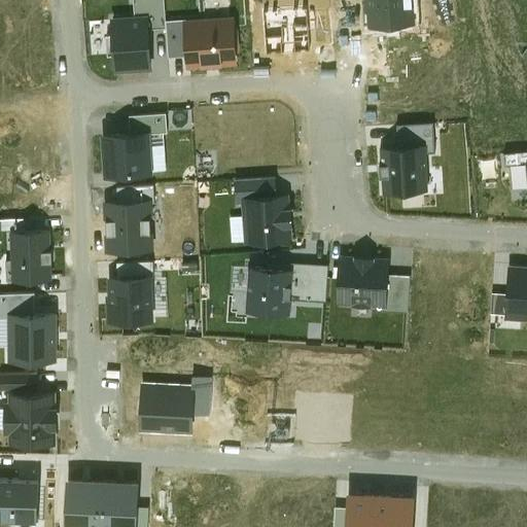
[(149,15),(150,28),(168,27),(167,20),(165,0),(134,0),(135,16),(149,15)]
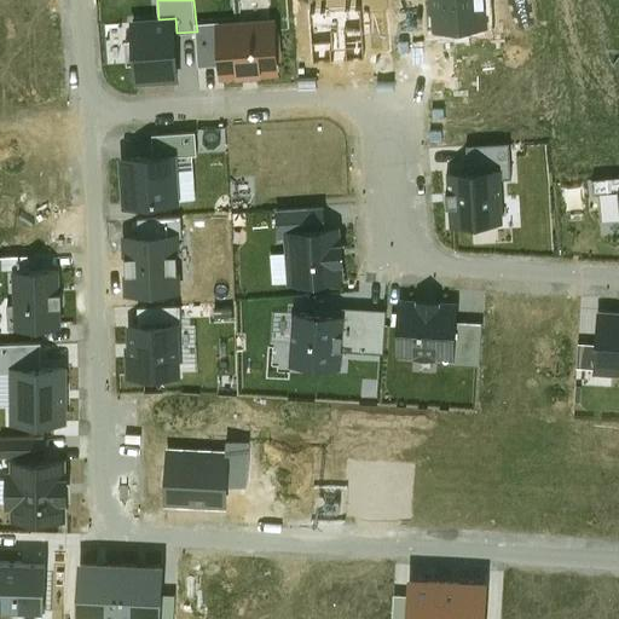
[(158,19),(133,21),(137,82),(179,79),(177,33),(175,18),(158,19)]
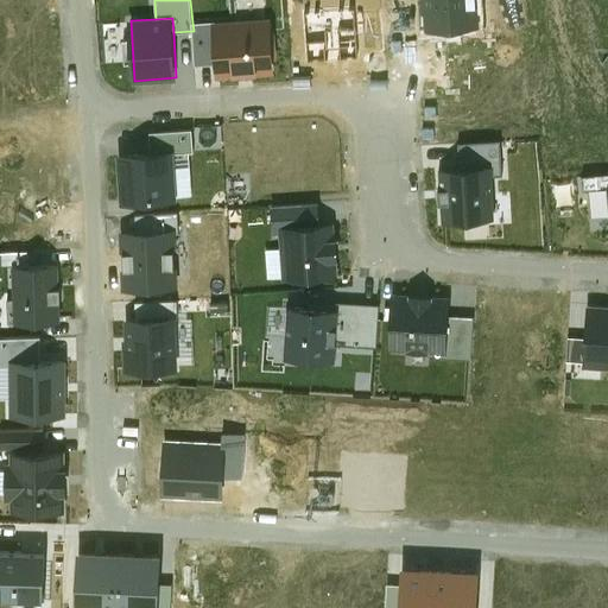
[(271,20),(215,24),(217,63),(219,77),(274,74),(271,20)]
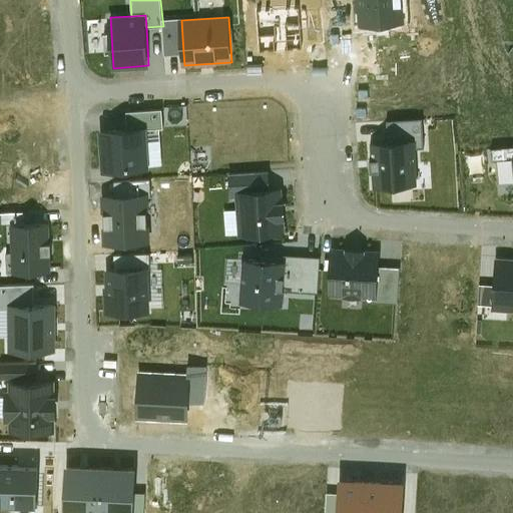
[(164,55),(183,53),(181,20),(181,18),(162,19),(163,26),(164,55)]
